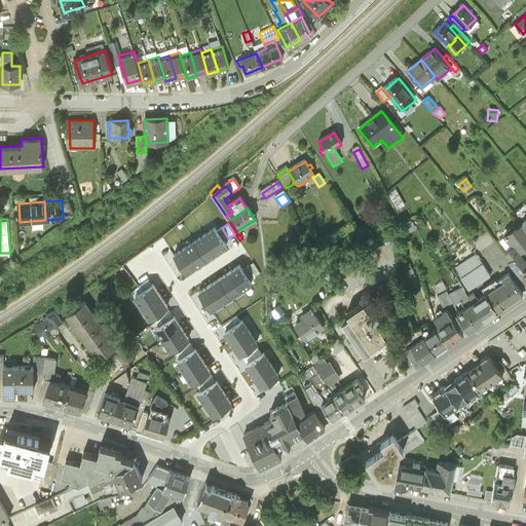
[(525,262),(519,254),(525,248),(525,232),(521,226),(517,229),(516,228),(505,236),(506,236),(499,242),(508,252),(505,253),(511,260),(509,262),(525,284),(525,262)]
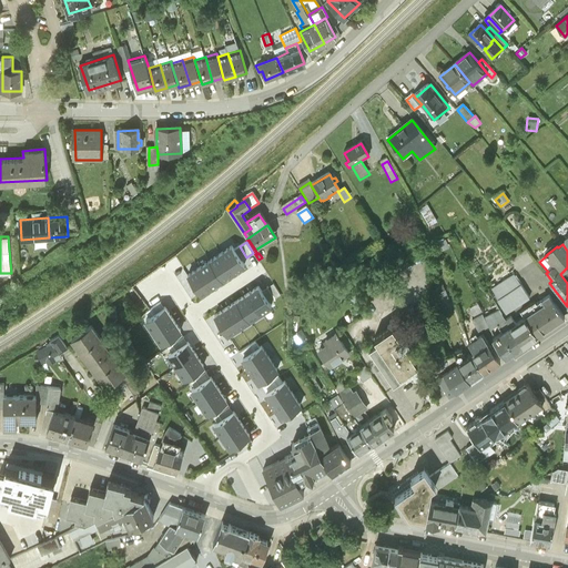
[(220,253),(233,273),(244,266),(241,261),(233,251),(231,246),(220,253)]
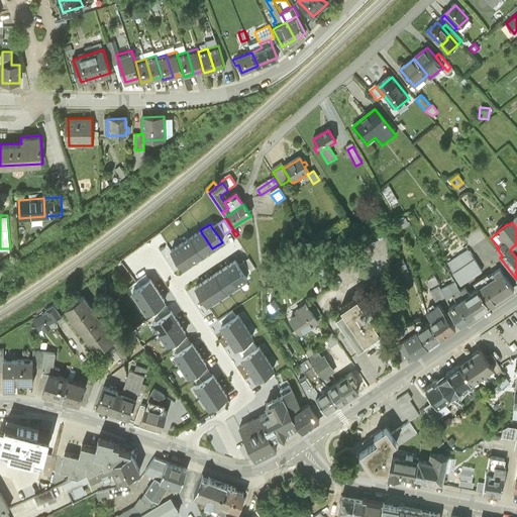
[(224,234),(218,224),(212,228),(219,237),(224,234)]
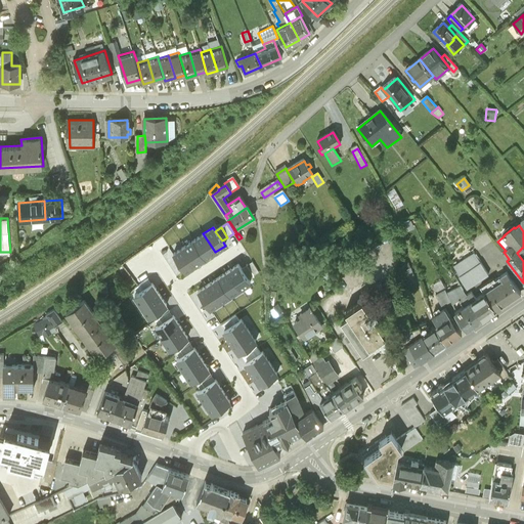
[(193,239),(206,259),(215,252),(203,233),(193,239)]
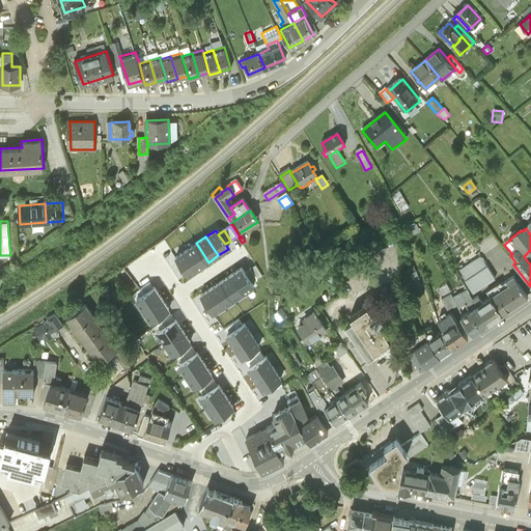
[(186,249),(198,269),(208,262),(196,243),(186,249)]
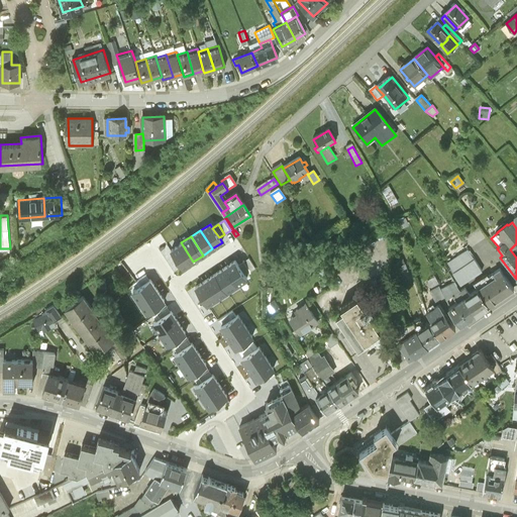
[(171,249),(183,269),(193,262),(181,242),(171,249)]
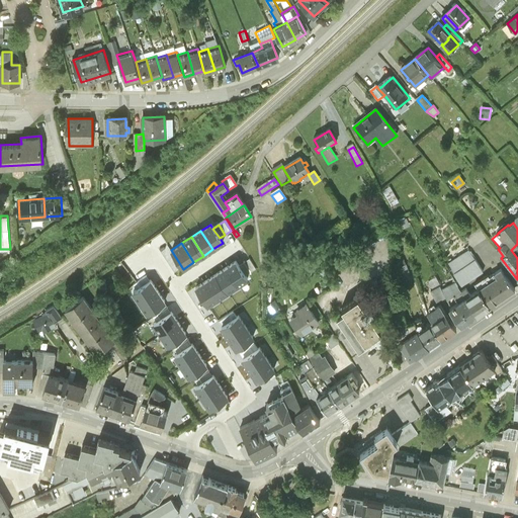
[(461,286),(483,273),(468,251),(466,253),(464,250),(456,255),(458,258),(447,265),(461,286)]
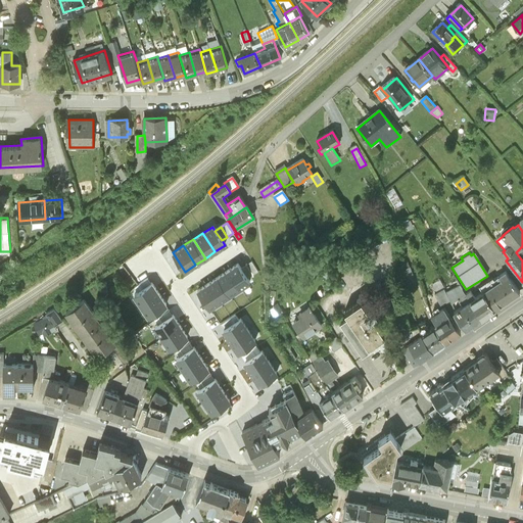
[(257,272),(251,262),(246,266),(252,275),(257,272)]
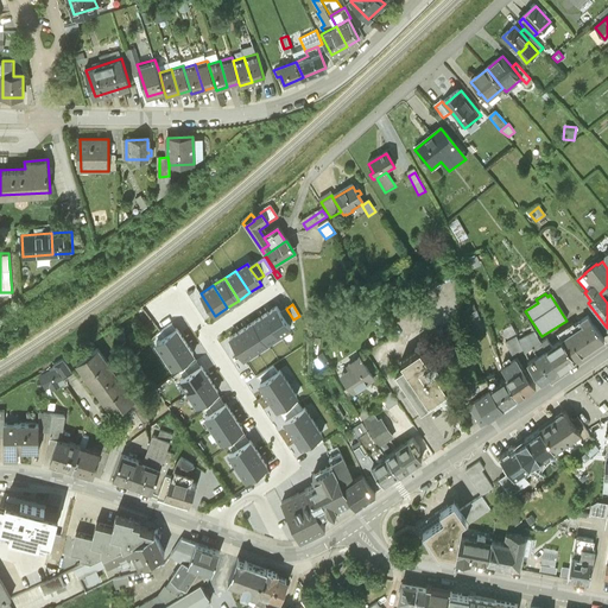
[(265,315),(280,339),(292,329),(289,323),(280,312),(277,306),(265,315)]
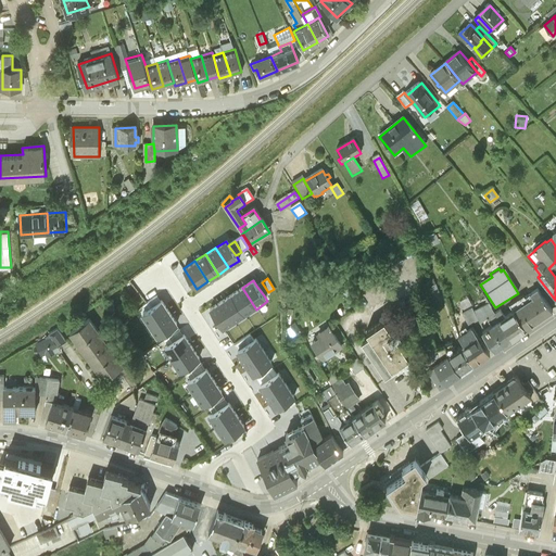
[(268,292),(262,282),(256,286),(264,295),(268,292)]
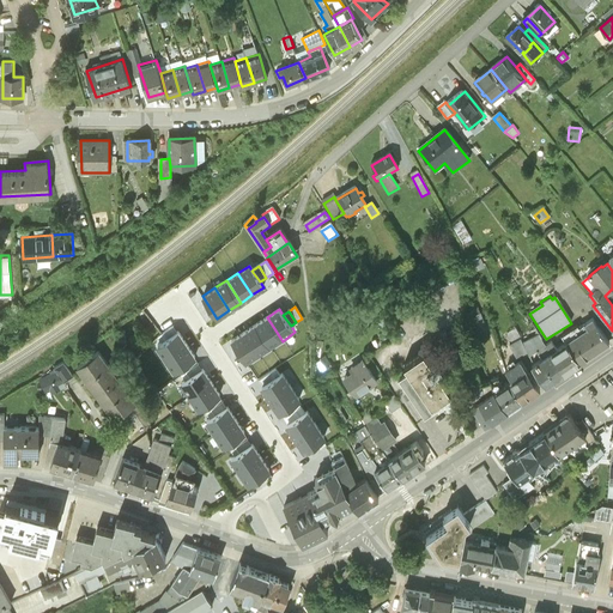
[(475,328),(485,325),(481,311),(472,315),(475,328)]
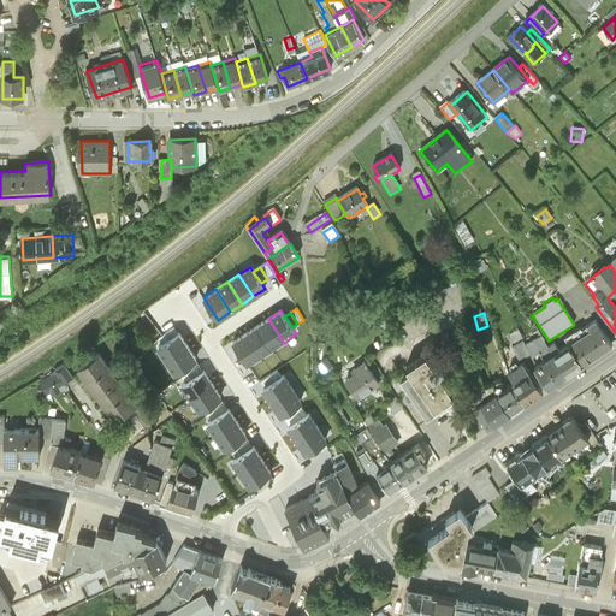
[(256,327),(272,350),(284,343),(268,319),(256,327)]
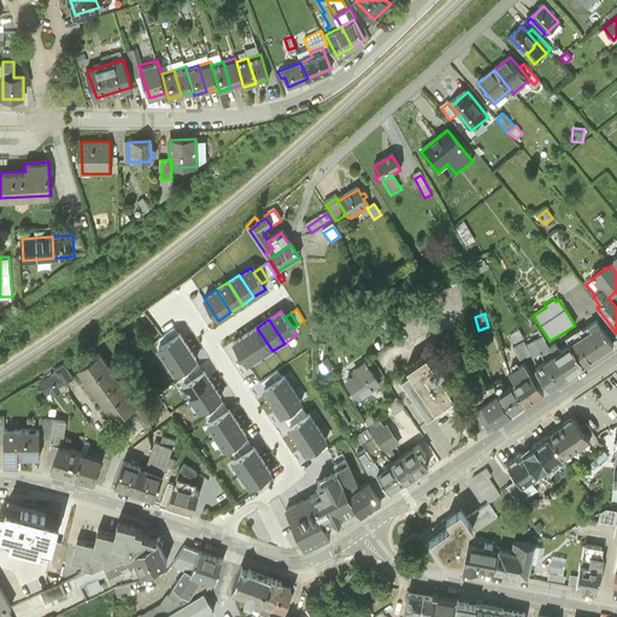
[(592,330),(571,345),(585,365),(613,345),(597,321),(589,327),(592,330)]
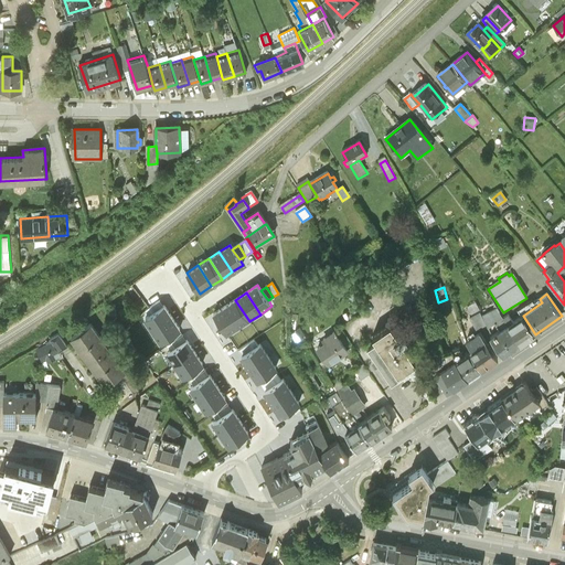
[(224,307),(238,329),(249,321),(235,300),(224,307)]
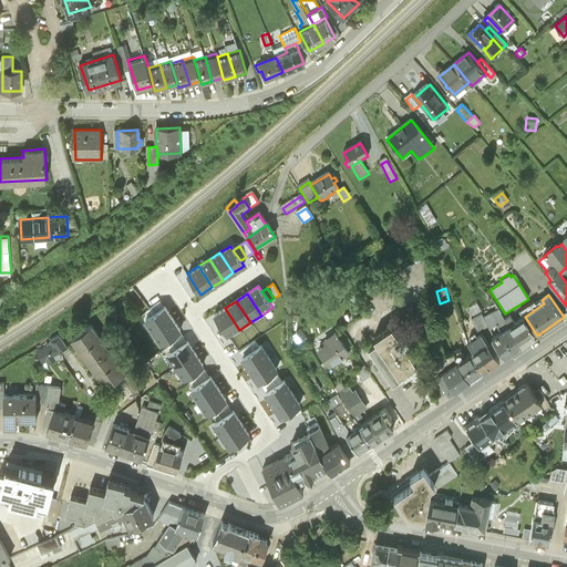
[(164,307),(161,302),(150,310),(145,312),(148,317),(164,307)]
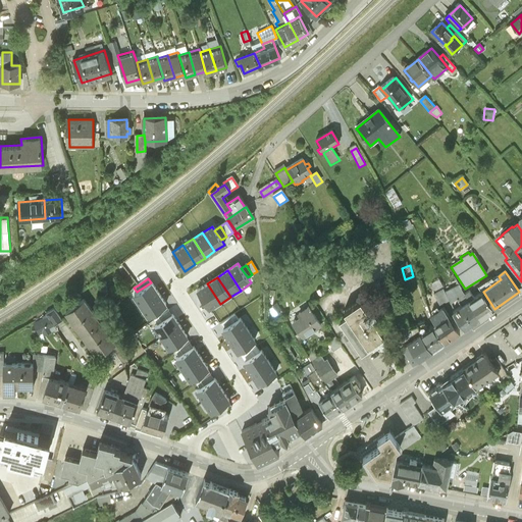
[(440,278),(431,282),(434,290),(444,286),(440,278)]
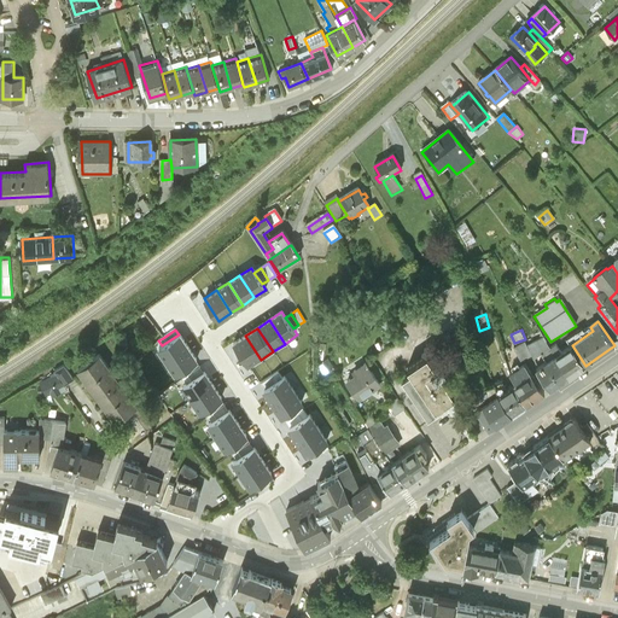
[(162,345),(157,349),(165,362),(190,347),(180,333),(179,334),(162,345)]
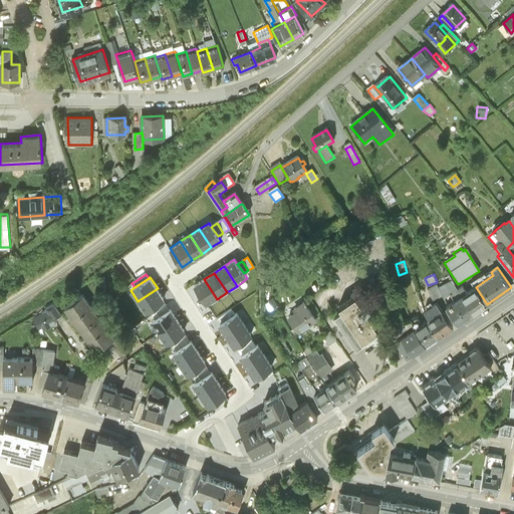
[(194,286),(207,305),(217,299),(204,279),(194,286)]
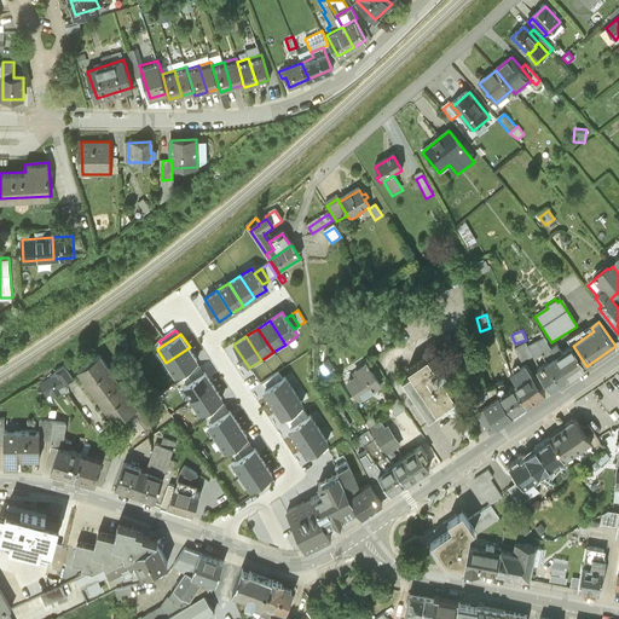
[(544,339),(527,347),(533,360),(542,356),(547,362),(556,356),(551,350),(544,339)]
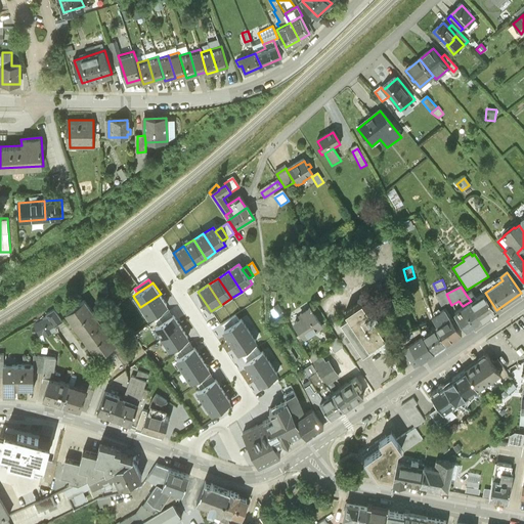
[(443,309),(444,309),(451,305),(446,294),(444,291),(436,295),(443,309)]
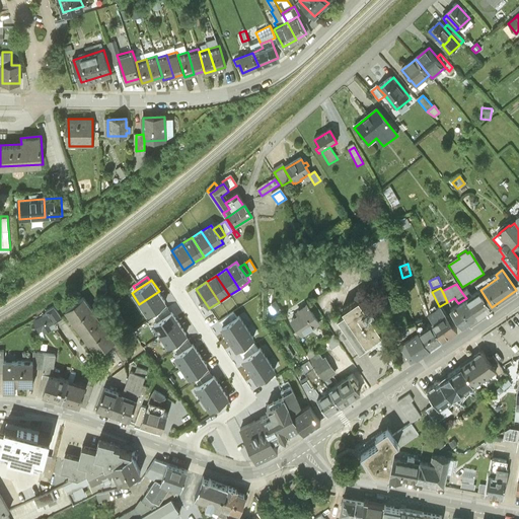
[(466,299),(471,295),(467,289),(462,293),(466,298),(466,299)]
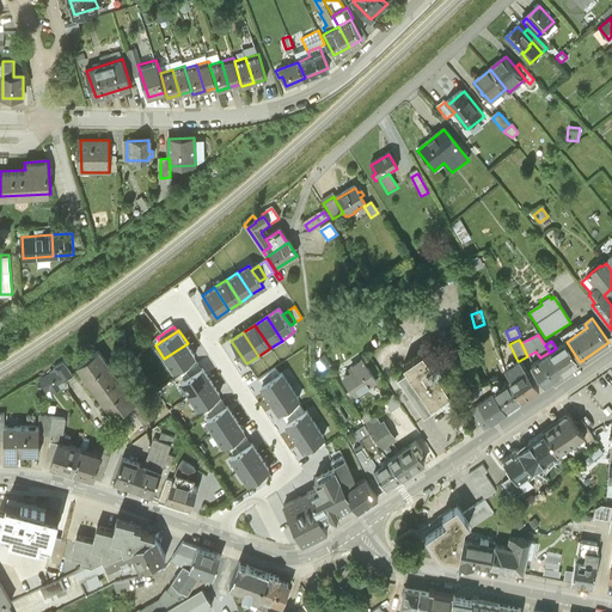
[(564,373),(580,362),(567,342),(556,348),(550,353),(564,373)]
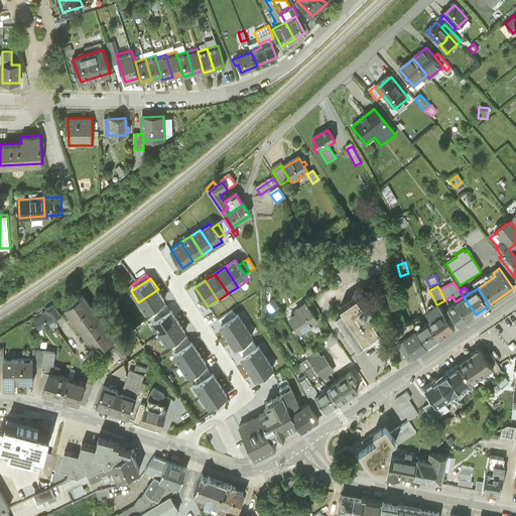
[(158,289),(138,302),(146,314),(150,311),(164,302),(166,301),(158,289)]
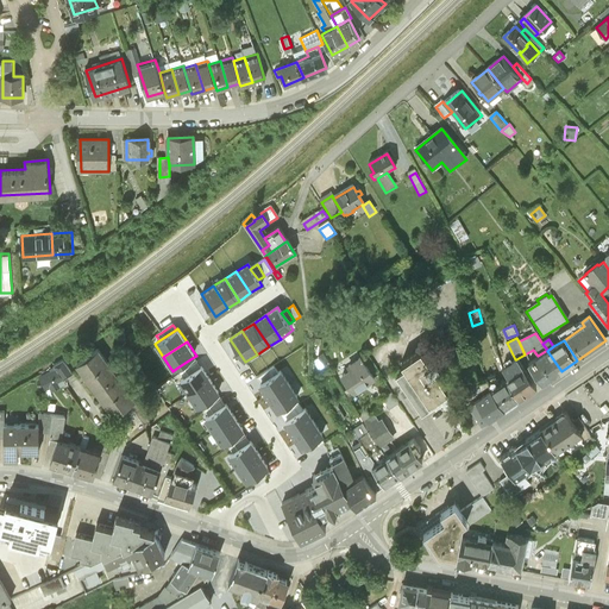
[(115,376),(98,350),(76,365),(95,390),(115,376)]
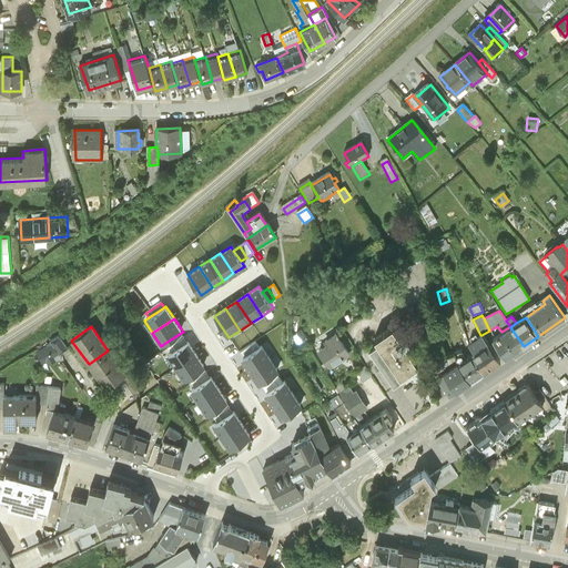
[(401,338),(393,326),(375,338),(381,347),(401,376),(405,373),(418,365),(404,344),(409,340),(406,334),(401,338)]
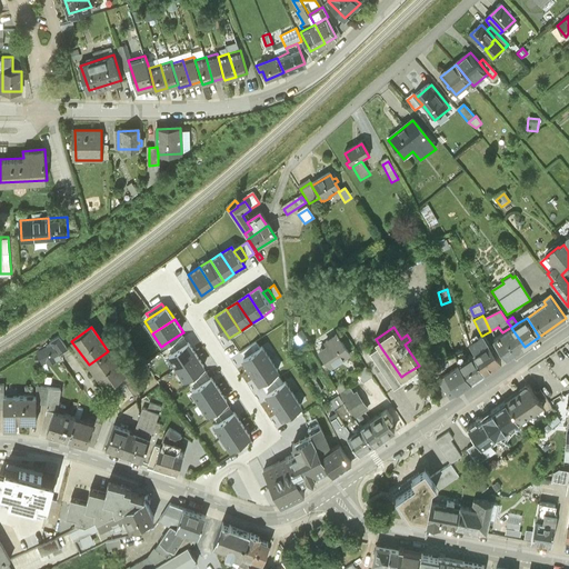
[(506,358),(525,347),(511,328),(511,327),(502,332),(493,338),(493,339),(506,358)]
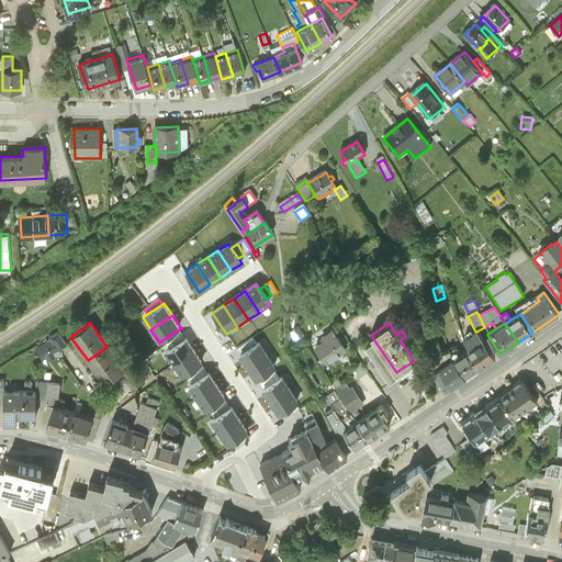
[(298,327),(290,332),(296,341),(304,337),(298,327)]
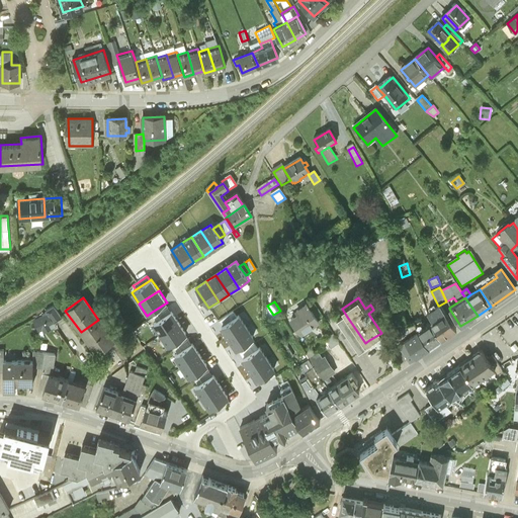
[(168,308),(165,304),(151,313),(154,317),(168,308)]
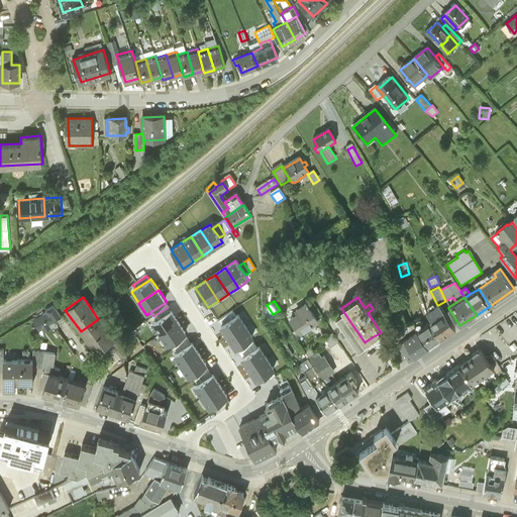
[(318,322),(306,304),(296,311),(298,314),(290,319),(301,334),(318,322)]
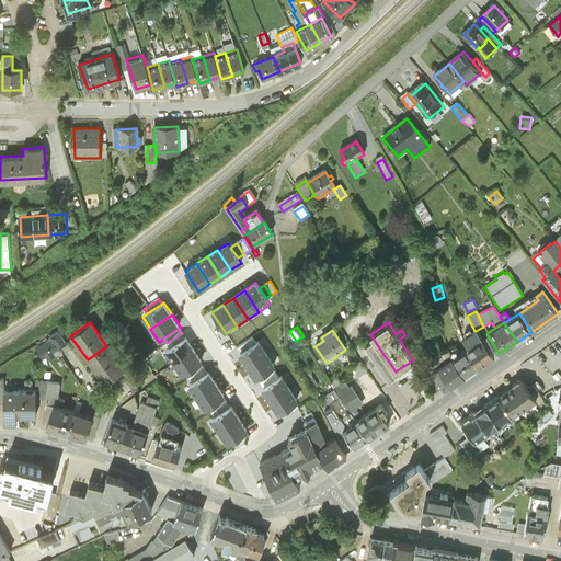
[(465,347),(466,348),(471,357),(470,358),(477,368),(494,356),(476,331),(474,331),(462,340),(467,346),(465,347)]
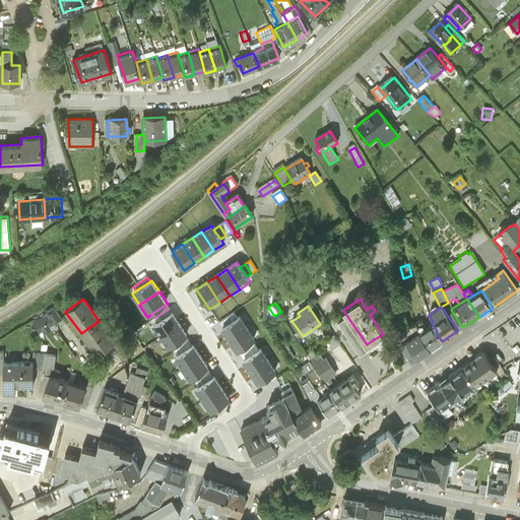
[(54,324),(55,325),(62,321),(54,309),(47,313),(48,315),(54,324)]
